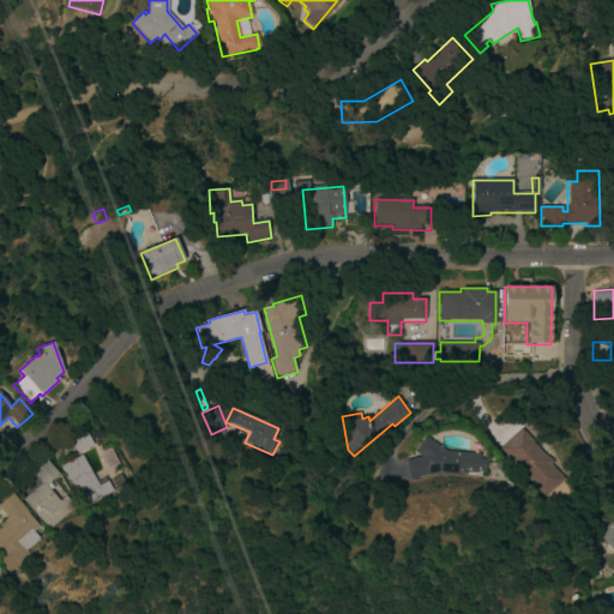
[(564,480),(545,499),(525,479),(529,475),(521,467),(517,469),(499,451),(521,429),(534,443),(531,444),(551,464),(549,465),(564,480)]
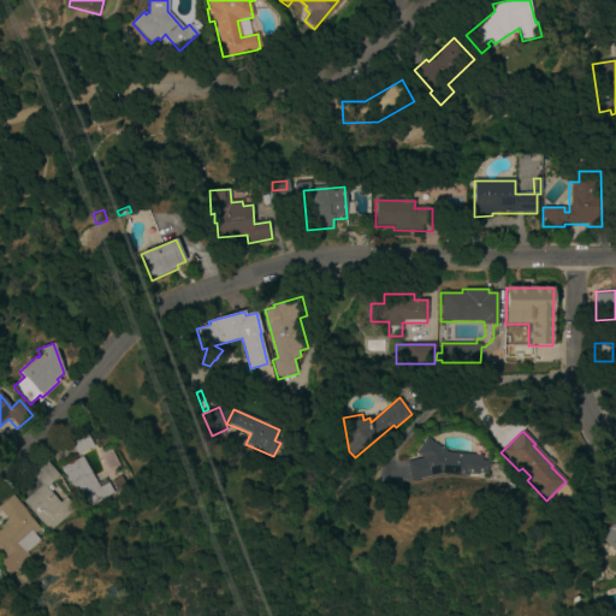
[(77,456),(71,442),(87,434),(93,448),(77,456)]
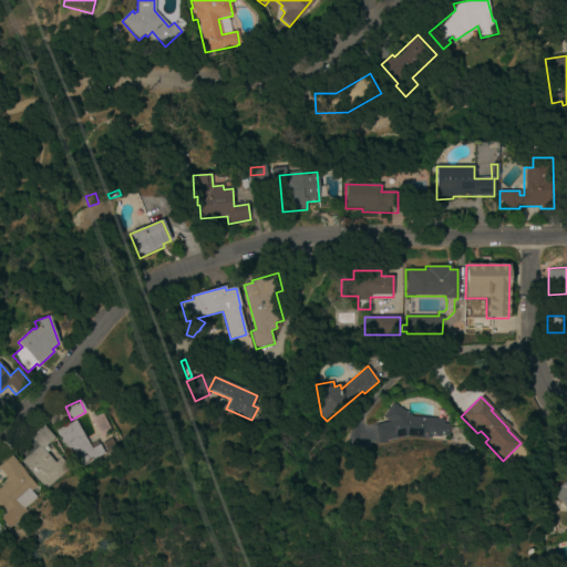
[(447,436),(441,436),(441,437),(431,436),(431,440),(405,436),(387,442),(387,443),(379,445),(373,425),(388,422),(381,418),(391,403),(411,418),(442,420),(442,424),(449,425),(447,436)]
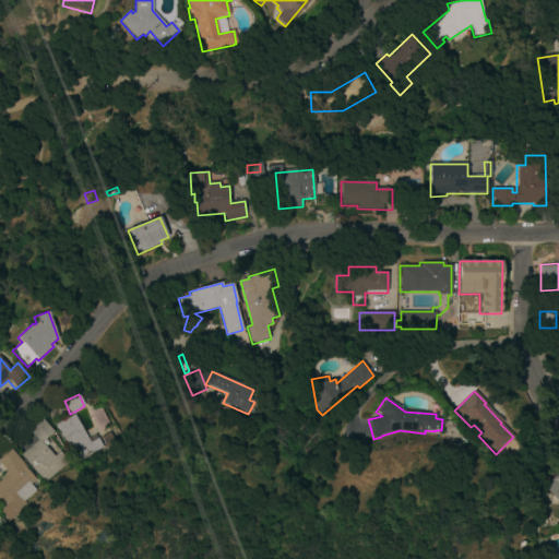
[(109,425),(99,430),(88,412),(93,409),(93,411),(99,407),(99,408),(109,425)]
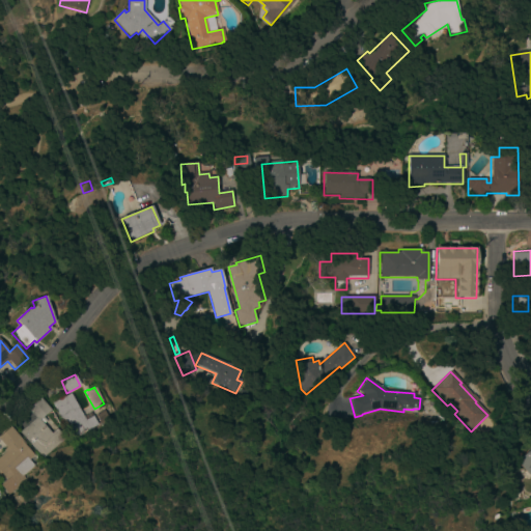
[(241,395),(243,389),(250,392),(247,398),(241,395)]
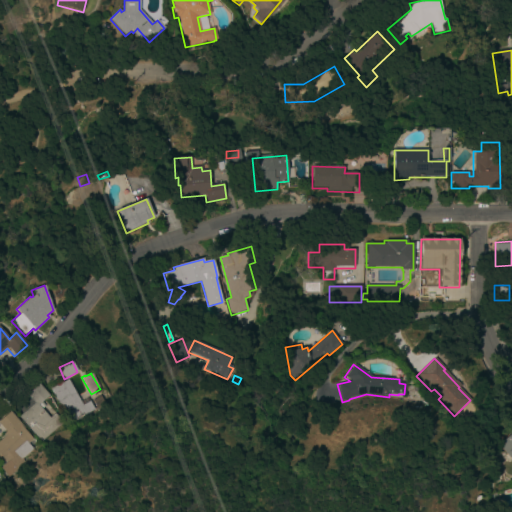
[(83,405),(90,401),(95,409),(71,424),(49,387),(55,383),(57,387),(68,380),(83,405)]
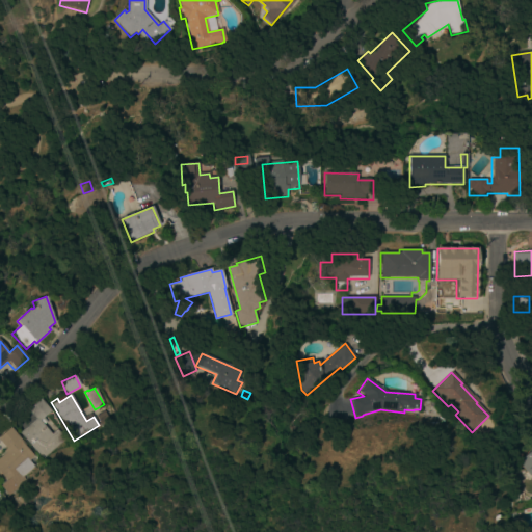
[(53,435),(58,430),(65,440),(44,460),(20,434),(35,420),(27,410),(40,399),(51,411),(41,421),(53,435)]
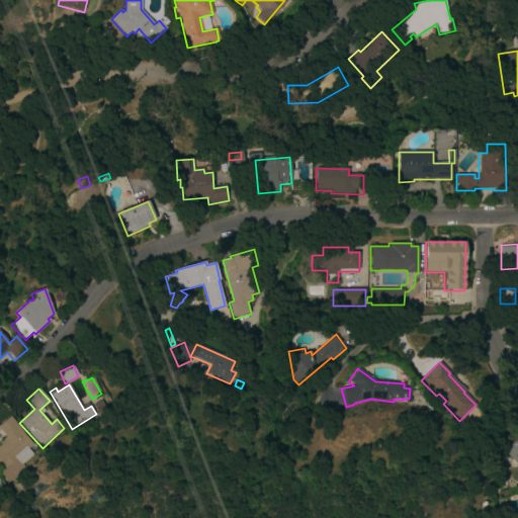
[(97,411),(94,404),(101,401),(105,408),(97,411)]
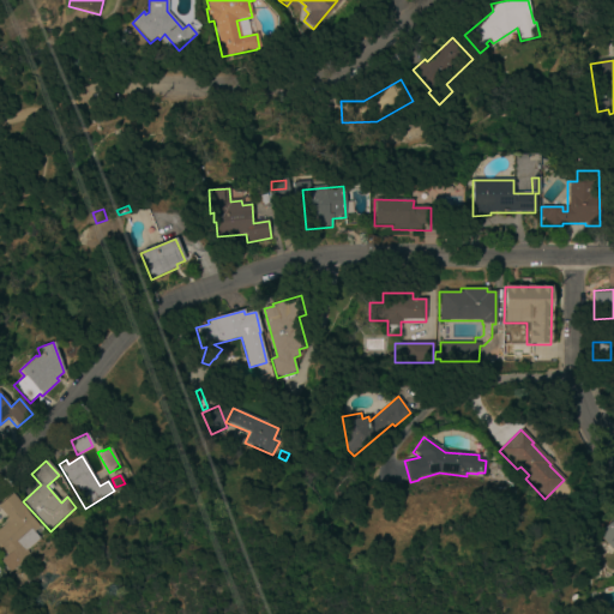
[(1,561),(8,555),(0,546),(0,529),(7,523),(5,521),(7,518),(0,509),(0,504),(12,494),(30,513),(28,516),(40,528),(34,533),(40,539),(26,551),(30,554),(20,563),(22,564),(12,572),(1,561)]
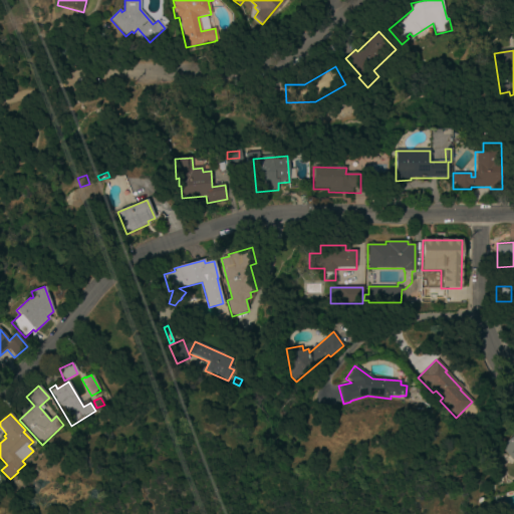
[(513,460),(513,459),(512,461),(500,447),(513,433),(513,460)]
